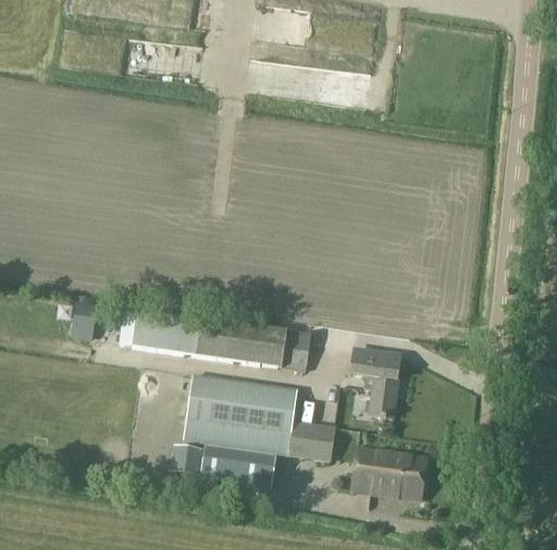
[(121,340),(132,341),(132,344),(283,365),(283,364),(309,367),(313,335),(136,309),(125,308),(121,340)]
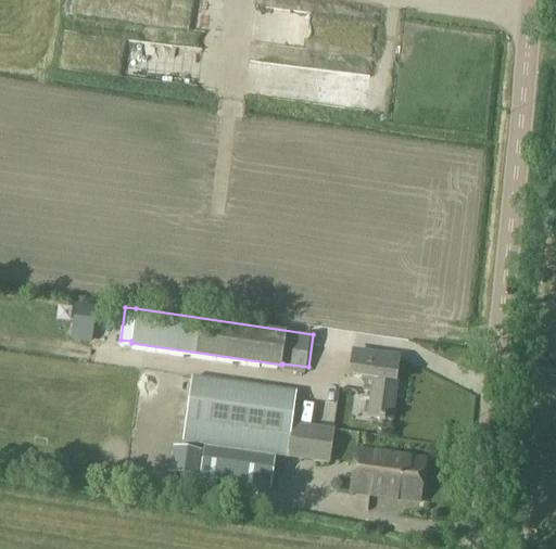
[(386,417),(386,416),(392,416),(397,377),(396,377),(400,354),(354,347),(351,371),(366,373),(365,387),(374,388),(370,412),(380,415),(380,416),(386,417)]
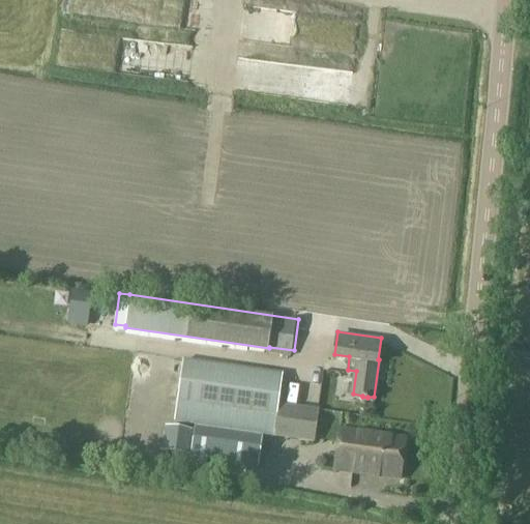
[(197,420),(263,430),(275,432),(280,401),(284,370),(184,355),(175,417),(197,420)]
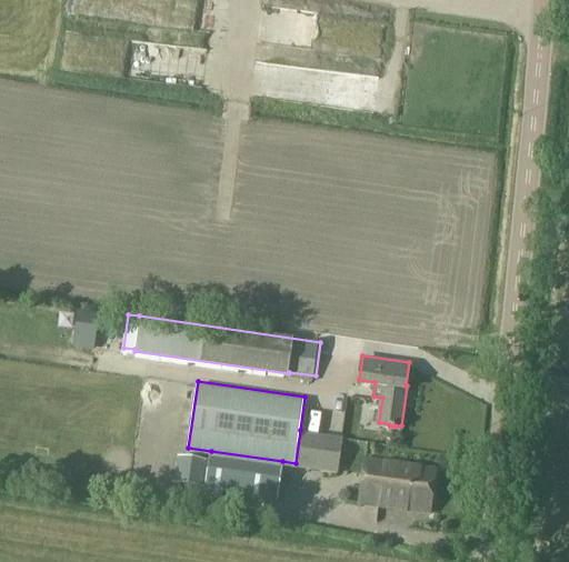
[(342,435),(300,430),(296,463),(338,470),(342,435)]
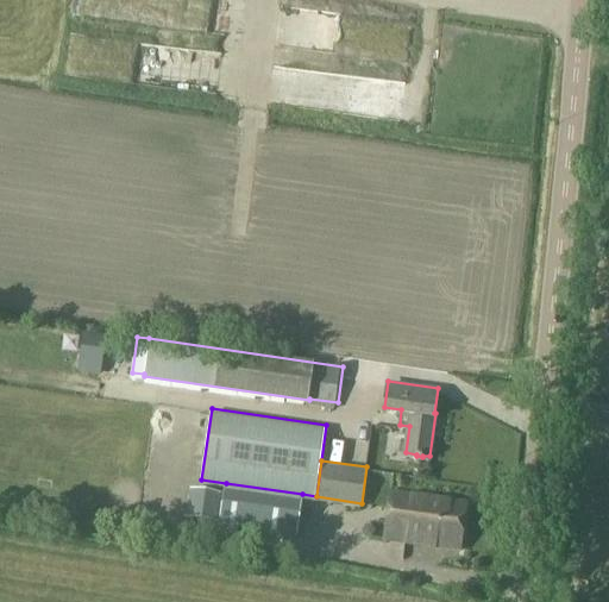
[(297,531),(302,494),(226,483),(220,520),(297,531)]
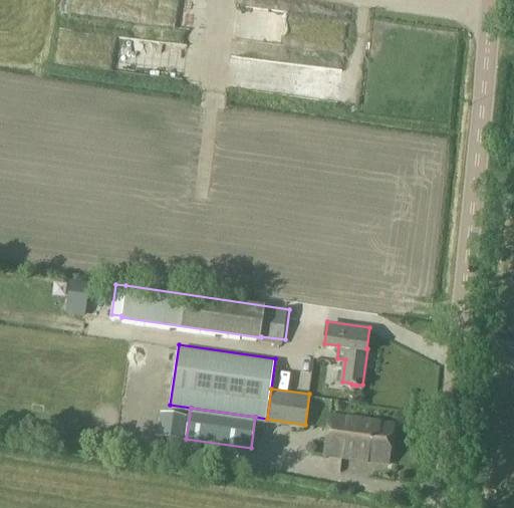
[(330,413),(325,452),(389,461),(395,422),(330,413)]
